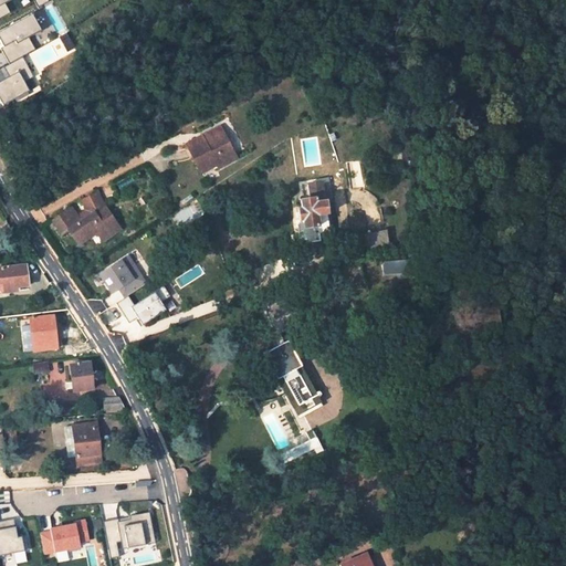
[(21,27),(14,0),(3,3),(4,8),(0,9),(0,38),(13,34),(12,29),(21,27)]
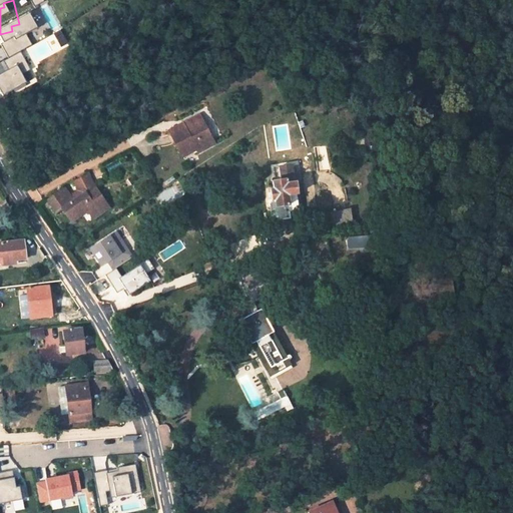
[(85,15),(97,5),(99,7),(103,4),(100,0),(92,0),(80,9),(85,15)]
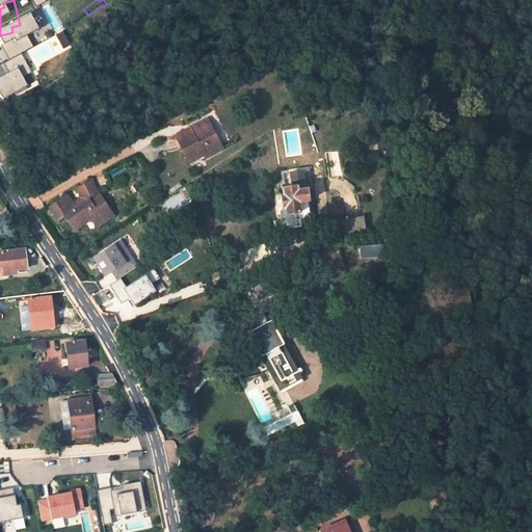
[(0,76),(0,96),(1,98),(27,85),(19,70),(26,65),(20,54),(5,61),(9,72),(0,76)]
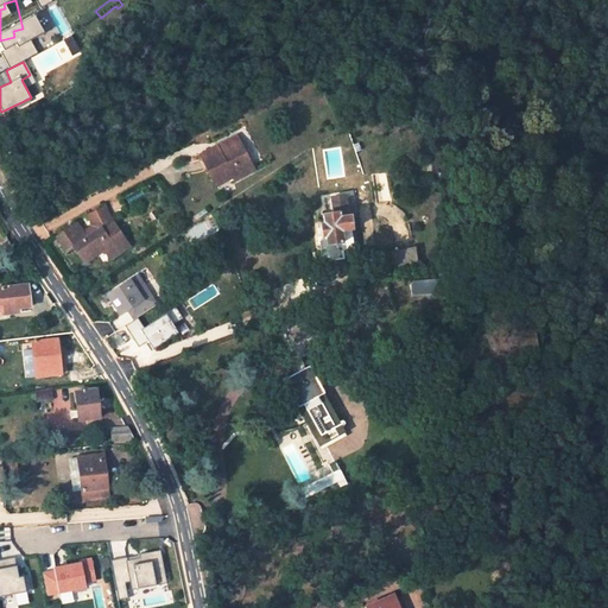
[(6,74),(0,76),(0,86),(10,81),(6,74)]
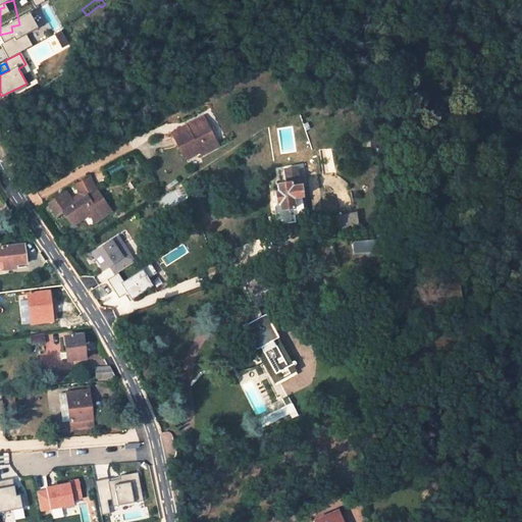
[(168,167),(185,159),(188,163),(201,156),(189,131),(174,138),(172,134),(156,143),(168,167)]
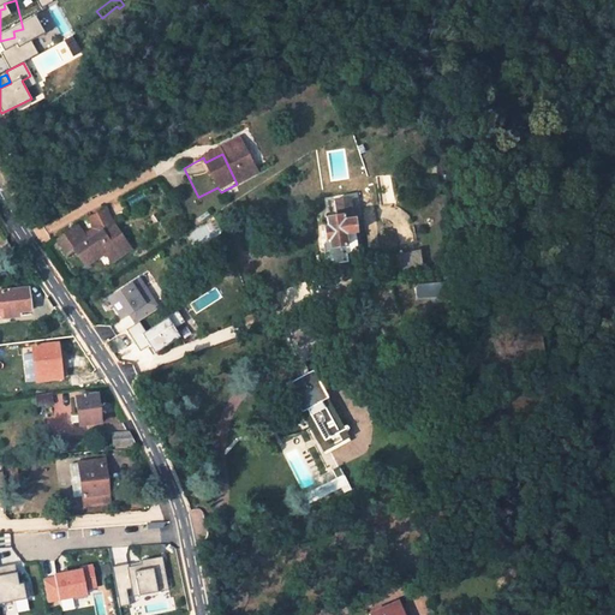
[(202,203),(221,192),(218,187),(198,197),(202,203)]
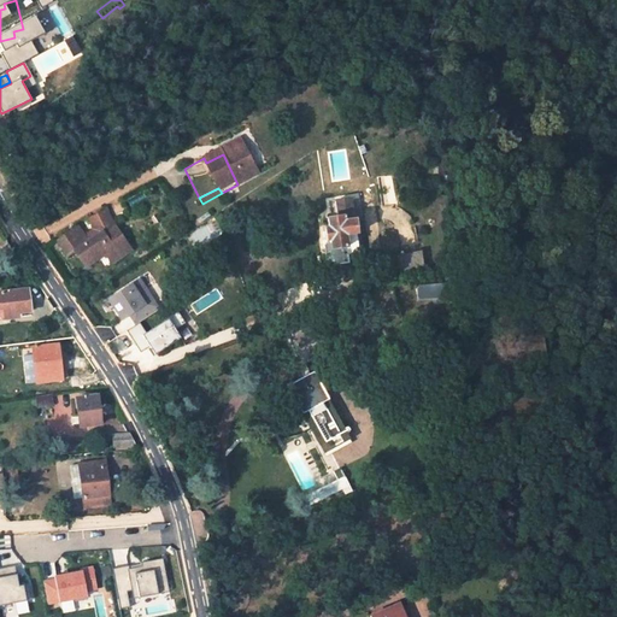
[(331,248),(347,246),(348,254),(359,252),(354,218),(353,219),(351,199),(335,201),(338,217),(328,218),(329,227),(324,228),(325,240),(330,240),(331,248)]
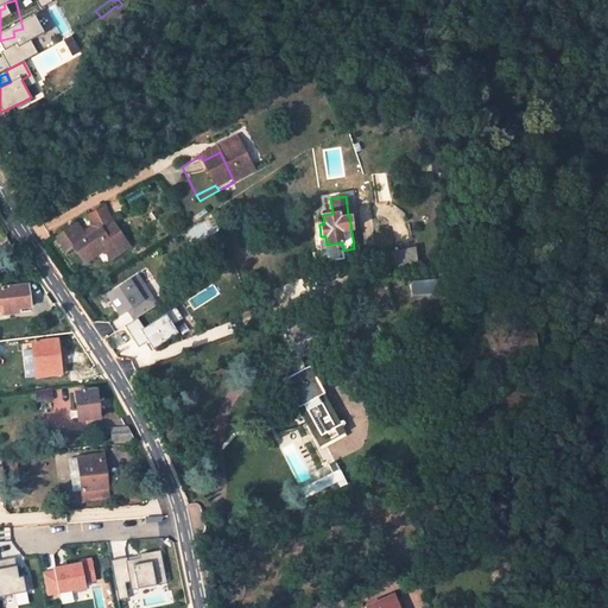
[(82,233),(75,222),(56,236),(65,252),(73,247),(84,264),(102,251),(111,245),(118,254),(128,247),(113,225),(112,226),(102,207),(86,215),(92,227),(82,233)]
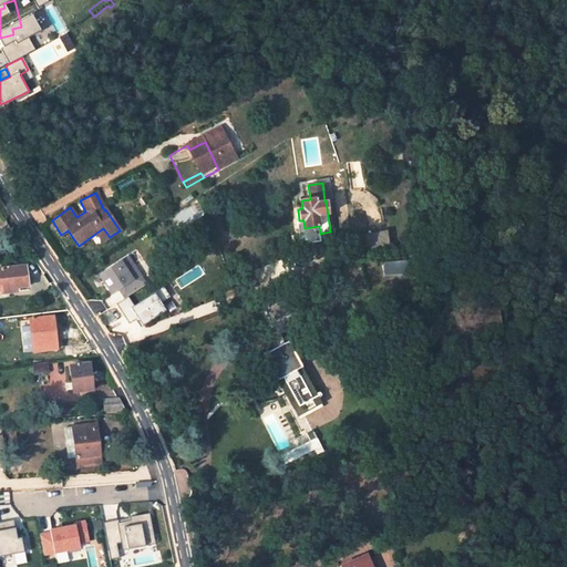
[(110,237),(103,228),(95,234),(102,243),(110,237)]
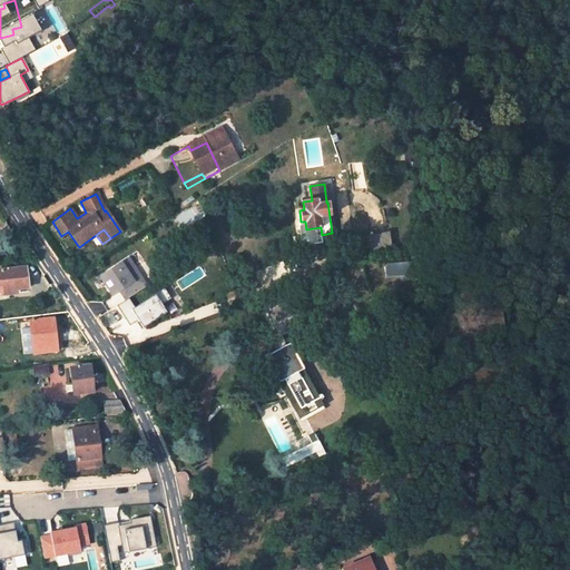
[(387,233),(367,236),(371,256),(391,252),(387,233)]
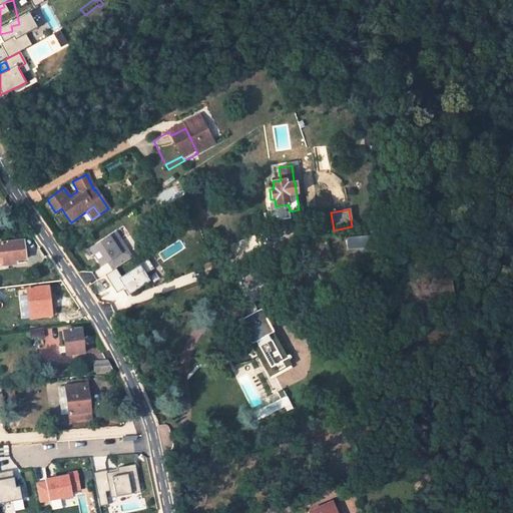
[(265,222),(274,221),(273,212),(264,213),(265,222)]
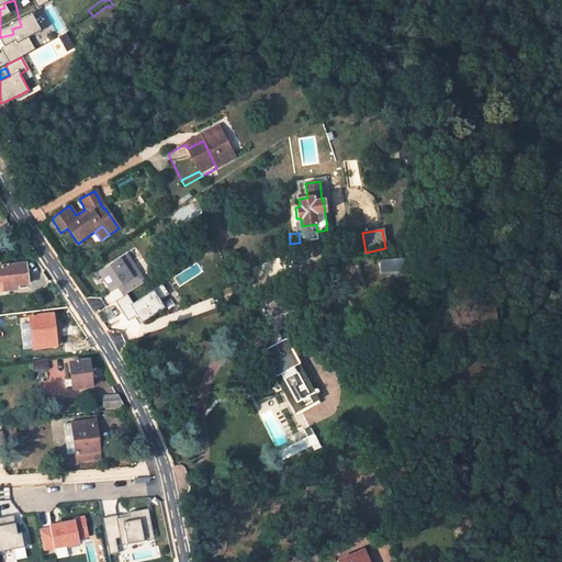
[(130,253),(97,269),(113,300),(145,283),(130,253)]
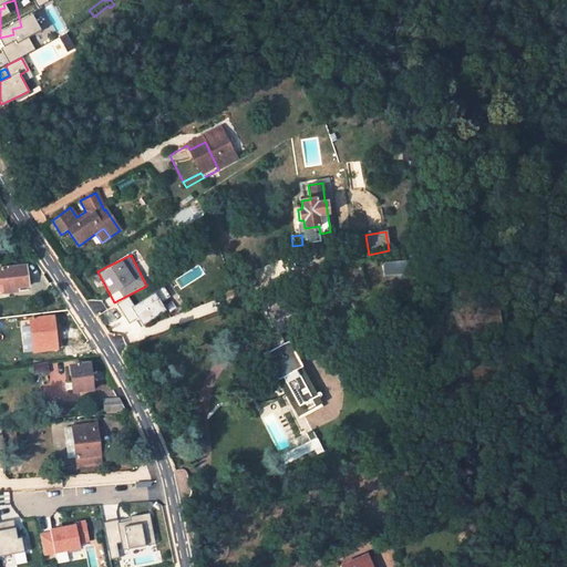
[(399,277),(421,276),(420,260),(383,264),(384,275),(399,274),(399,277)]
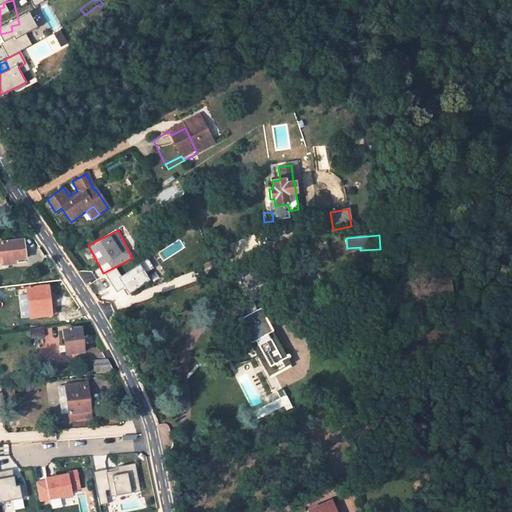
[(0,265),(15,263),(15,260),(25,259),(23,241),(0,243),(0,265)]
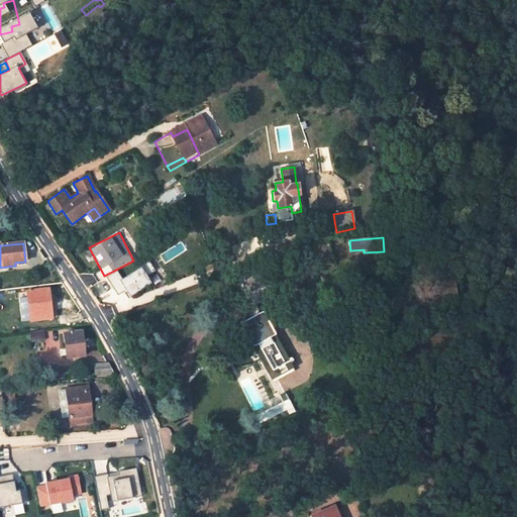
[(119,278),(127,296),(152,284),(144,266),(119,278)]
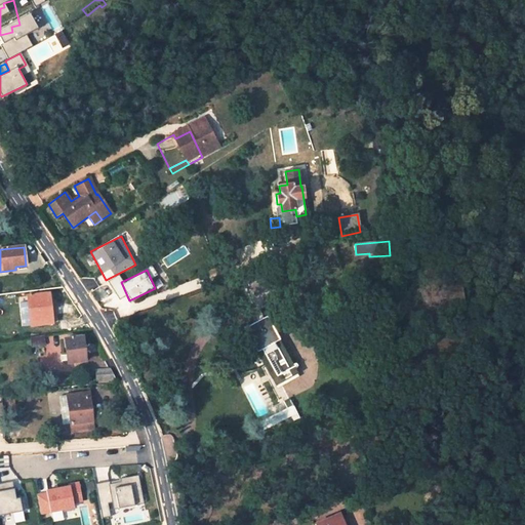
[(293,284),(300,282),(297,270),(290,272),(293,284)]
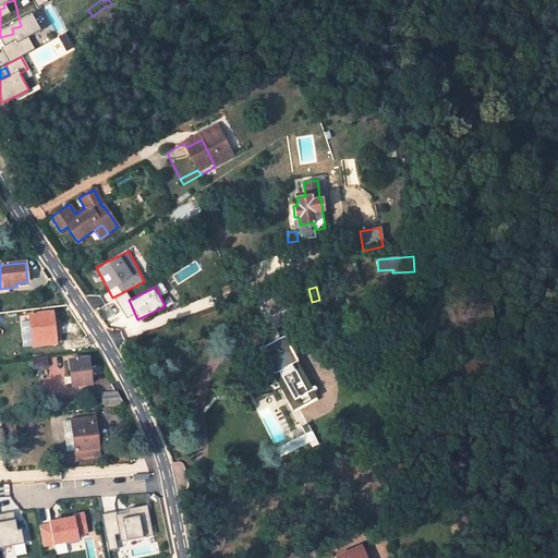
[(282,290),(263,300),(276,323),(294,312),(282,290)]
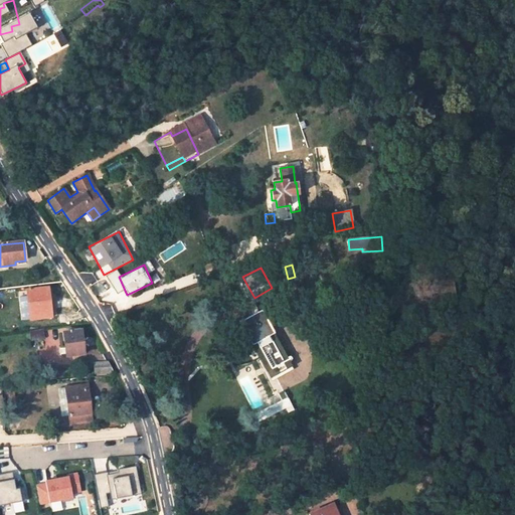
[(27,291),(30,319),(50,316),(47,288),(27,291)]
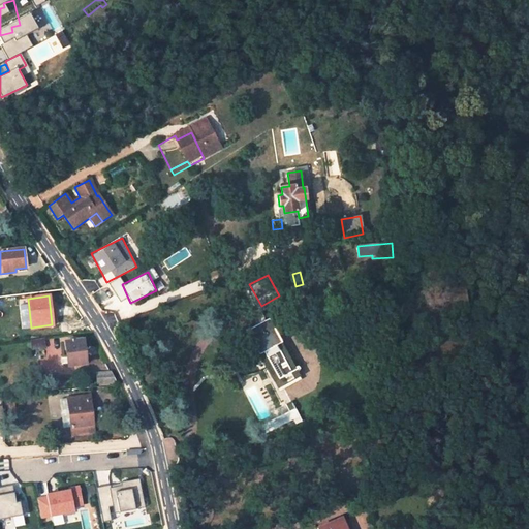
[(245,332),(277,389),(300,376),(268,318),(245,332)]
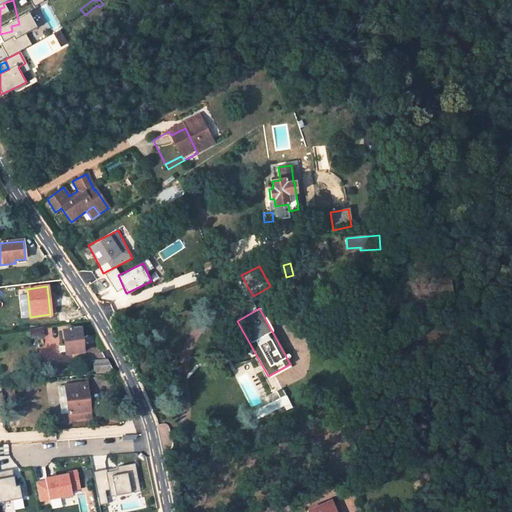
[(83,352),(80,329),(63,331),(66,354),(83,352)]
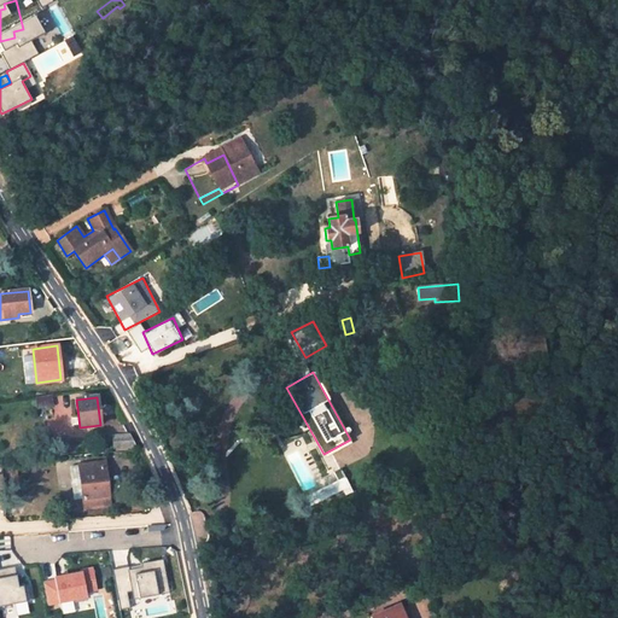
[(114,448),(135,447),(129,435),(112,436),(114,448)]
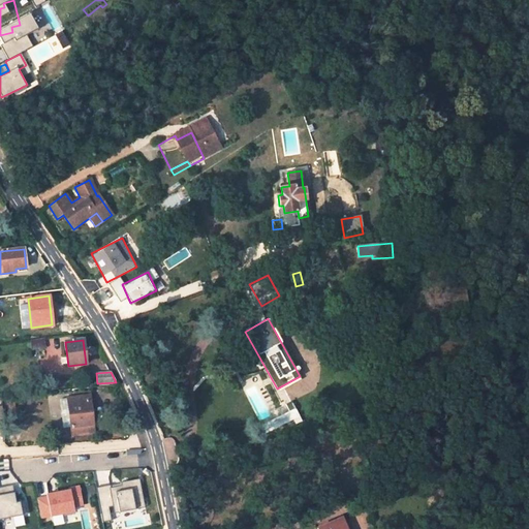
[(90,396),(68,399),(72,435),(94,432),(90,396)]
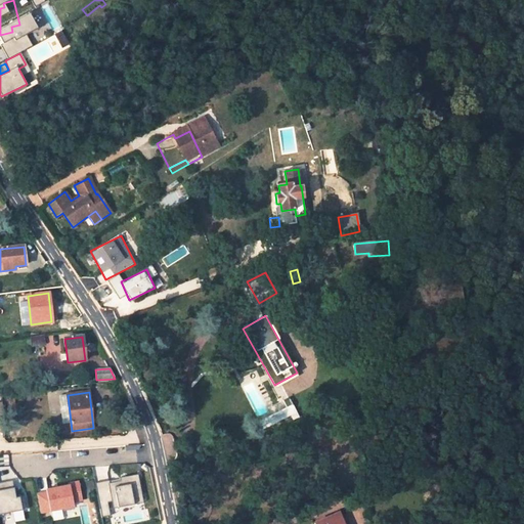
[(299,417),(289,397),(282,400),(287,408),(290,415),(293,420),(299,417)]
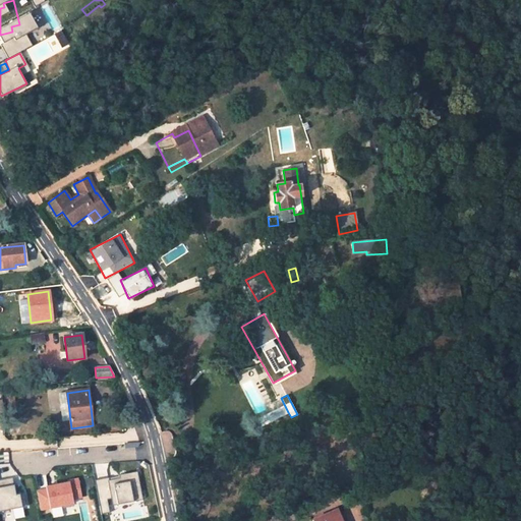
[(285,406),(251,422),(254,429),(288,412),(285,406)]
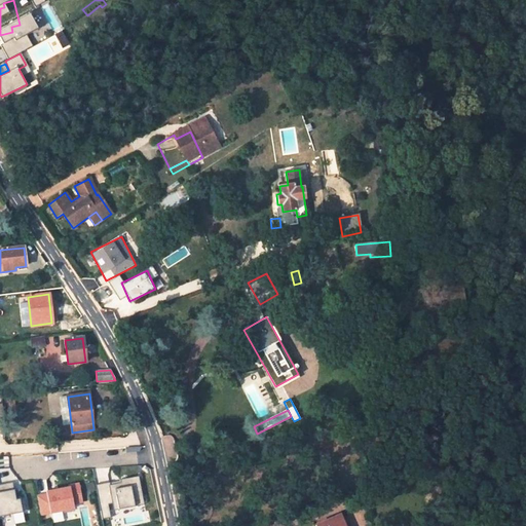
[(98,483),(103,518),(110,517),(109,510),(143,505),(140,477),(98,483)]
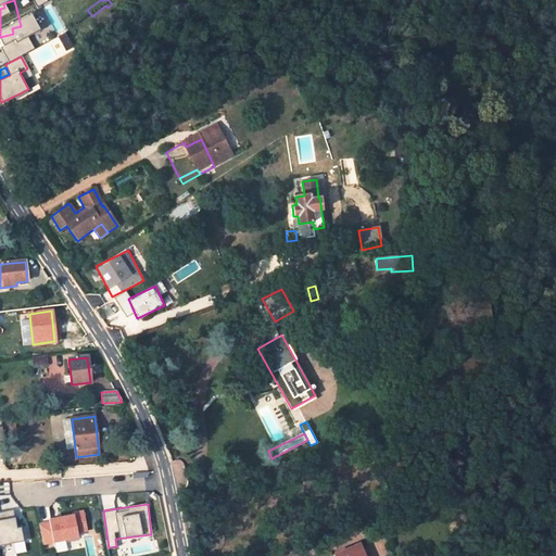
[(16,553),(25,551),(21,526),(15,527),(13,509),(0,510),(0,544),(14,542),(16,553)]
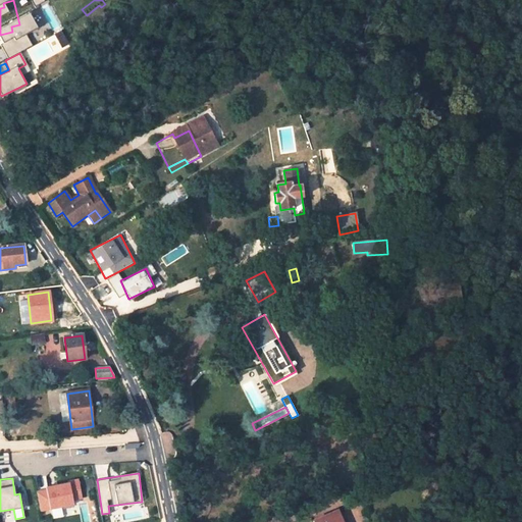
[(79,479),(36,488),(41,511),(84,502),(79,479)]
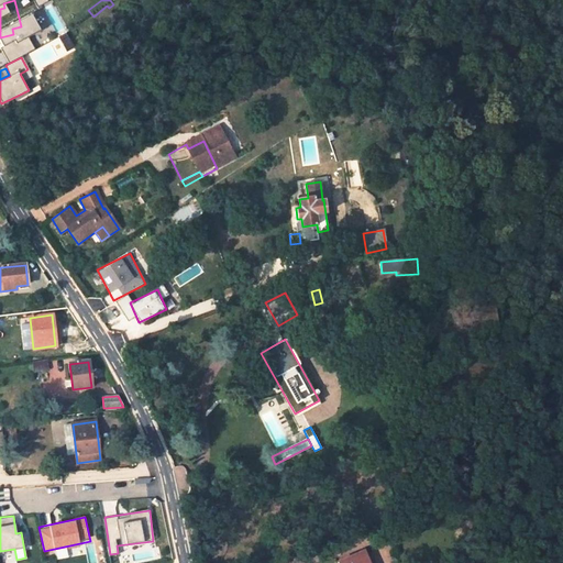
[(339,562),(367,562),(363,551),(339,562)]
